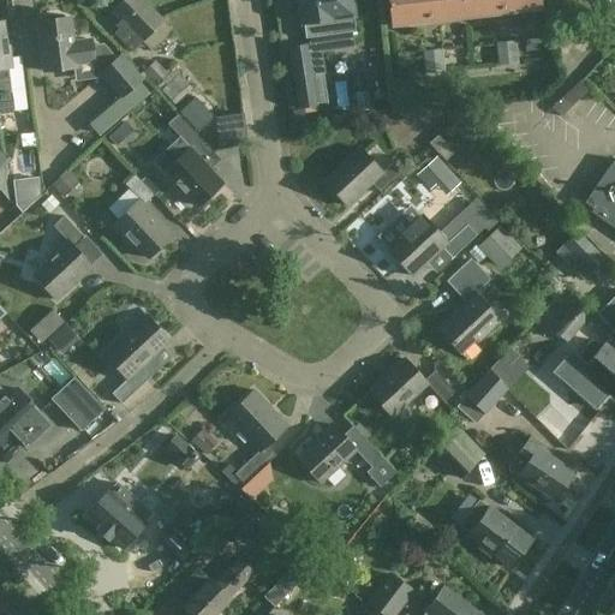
[(139,42),(141,42),(142,41),(151,52),(172,33),(141,0),(124,0),(111,12),(124,25),(115,34),(131,51),(139,42)]
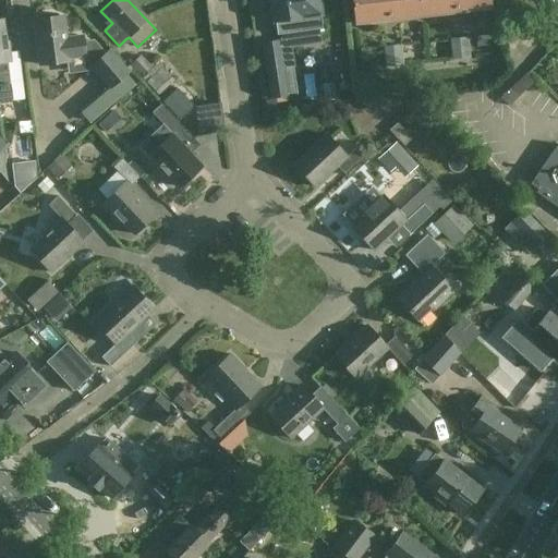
[(320,0),(269,0),(273,22),(275,22),(277,35),(305,31),(307,46),(320,44),(319,29),(322,28),(320,17),(323,17),(320,0)]
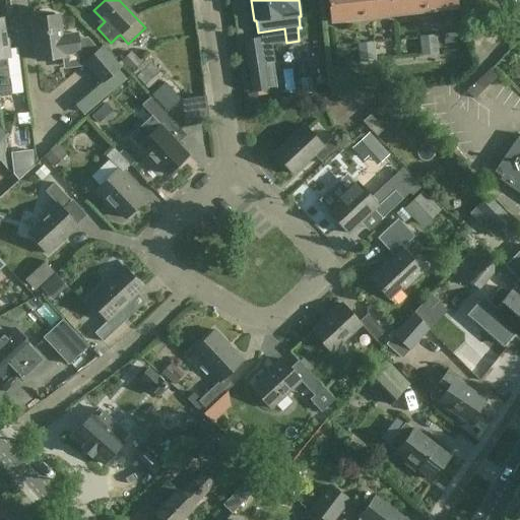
[(378,13),(408,10),(409,14),(440,11),(440,6),(455,4),(455,9),(456,9),(455,0),(327,0),(331,23),(332,22),(331,18),(346,16),(346,21),(378,17),(378,13)]
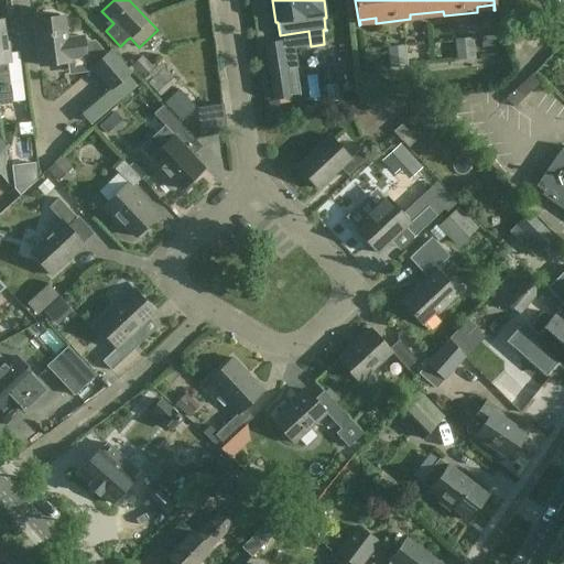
[(33,21),(40,66),(69,62),(69,60),(85,57),(94,67),(91,68),(109,89),(129,73),(111,52),(106,56),(94,42),(84,43),(83,36),(67,39),(64,17),(60,18),(55,14),(41,15),(38,20),(33,21)]
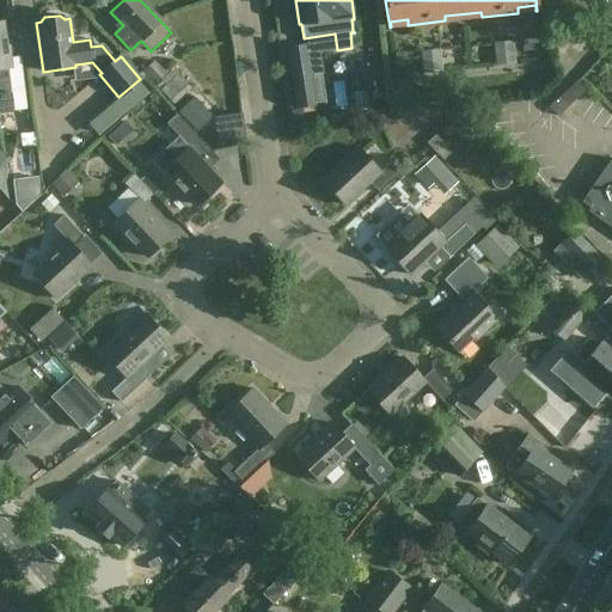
[(4,22),(0,22),(0,111),(28,108),(20,57),(11,59),(10,47),(7,47),(4,22)]
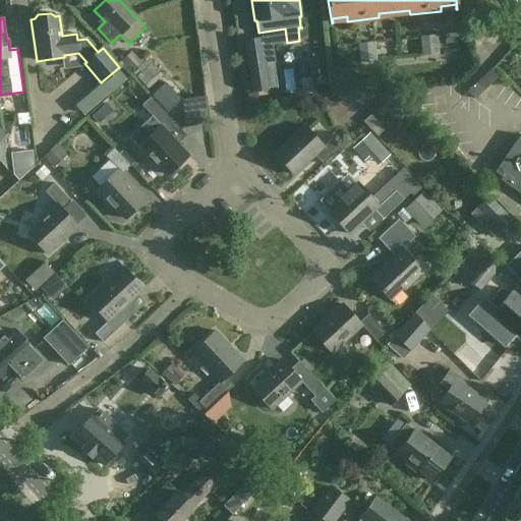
[(438,54),(436,36),(420,38),(422,55),(438,54)]
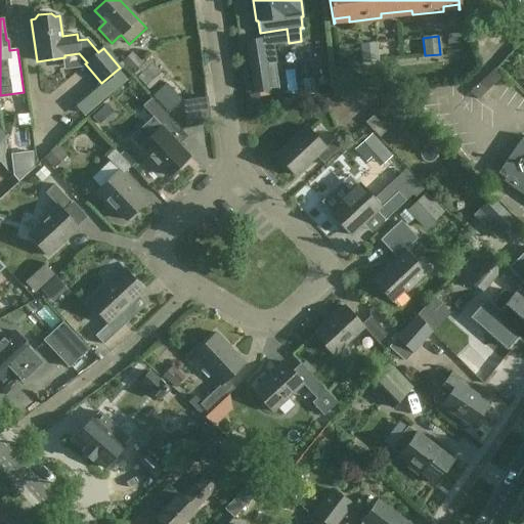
[(264,44),(263,38),(247,40),(254,92),(269,91),(268,88),(278,87),(275,62),(268,63),(266,43),(264,44)]
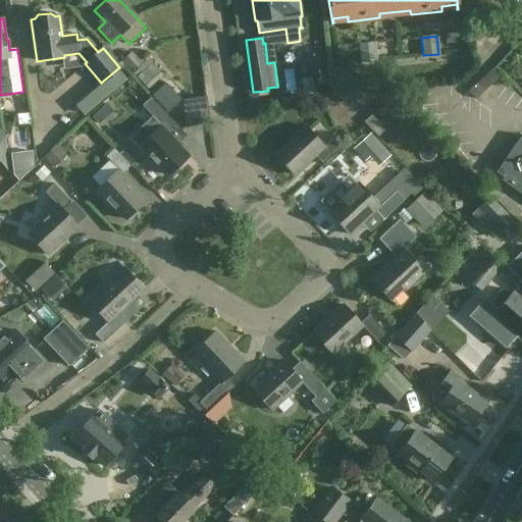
[(484,60),(497,52),(488,41),(477,49),(484,60)]
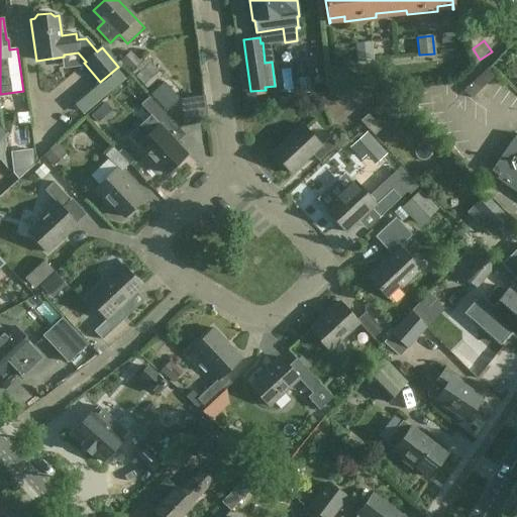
[(357,62),(373,60),(371,42),(355,44),(357,62)]
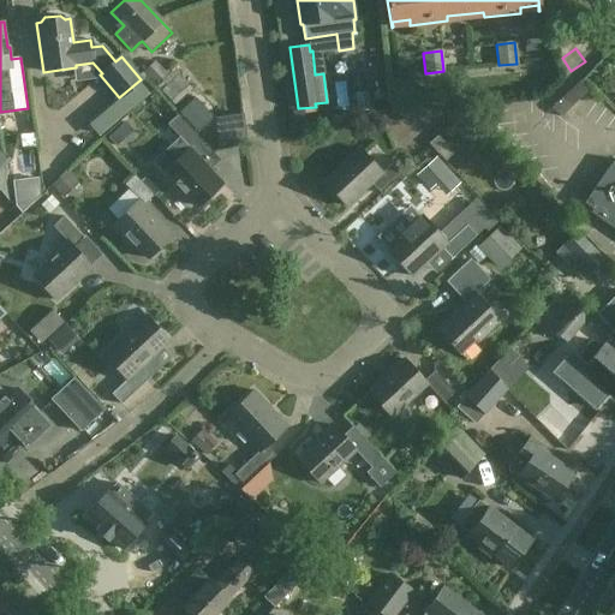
[(167,76),(154,61),(143,71),(156,85),(167,76)]
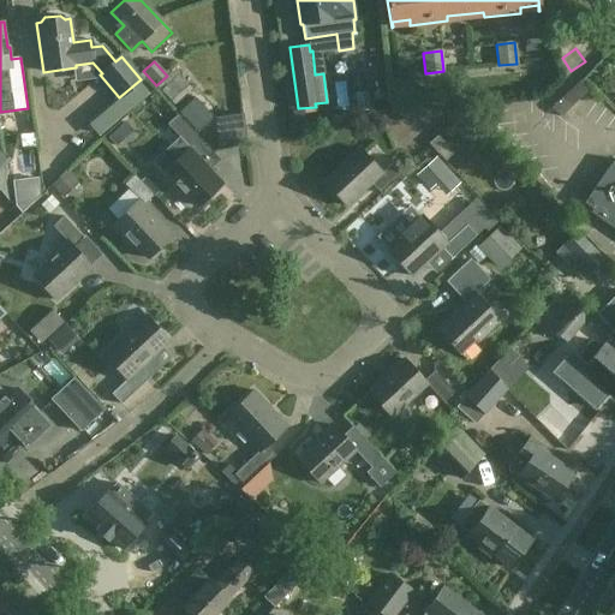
[(181,113),(201,95),(192,87),(192,88),(178,73),(160,91),(181,113)]
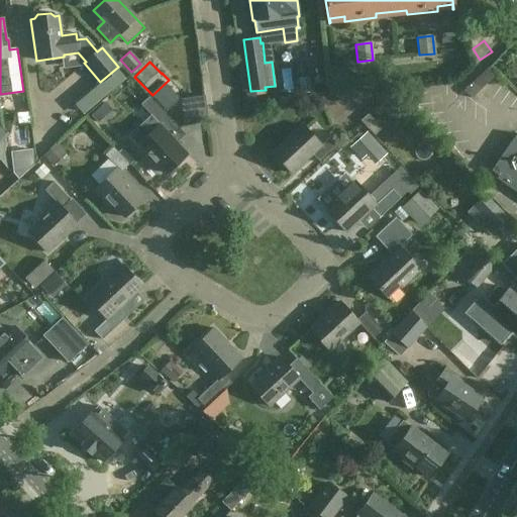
[(487,69),(475,82),(481,88),(494,76),(487,69)]
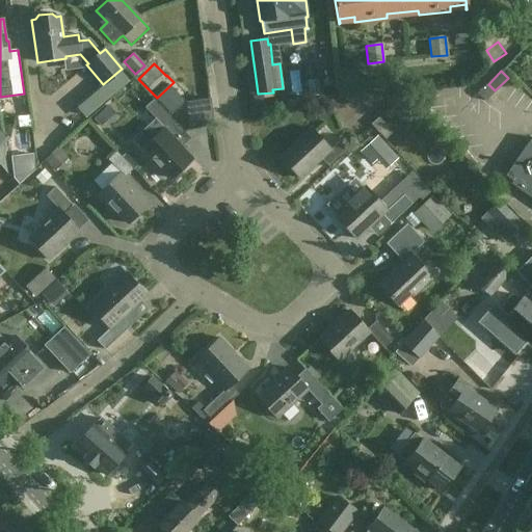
[(163,128),(139,150),(156,168),(158,165),(170,179),(192,159),(166,132),(176,124),(153,100),(143,108),(163,128)]
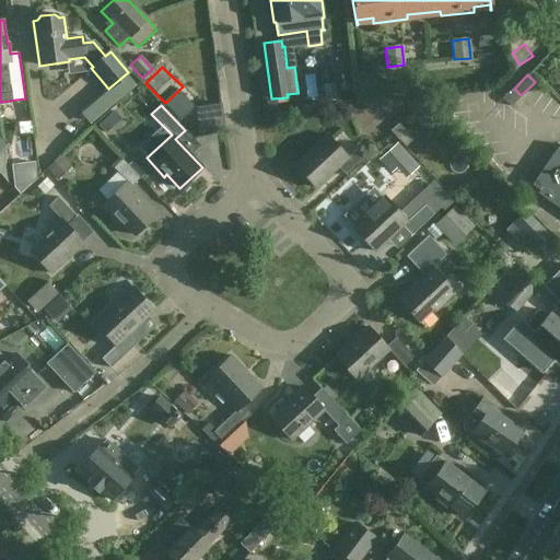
[(411,142),(428,129),(418,116),(401,130),(411,142)]
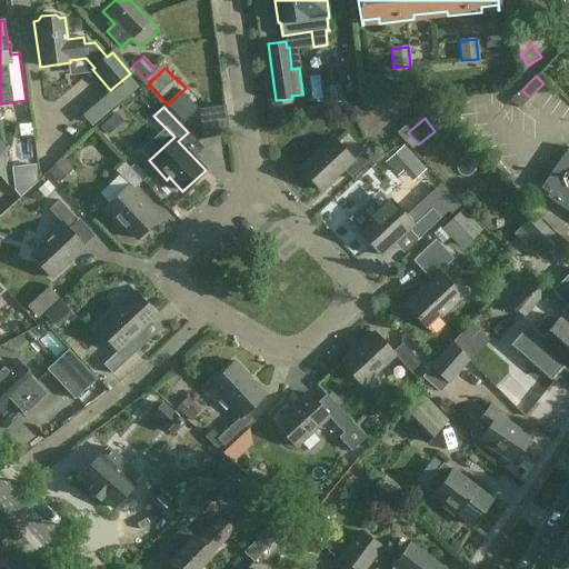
[(353,160),(332,137),(299,168),(320,191),(343,170),(351,179),(371,161),(362,151),(353,160)]
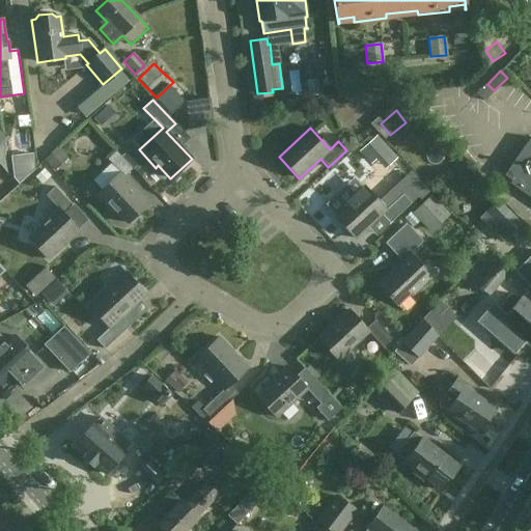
[(512,179),(510,183),(530,197),(530,137),(505,174),(512,179)]
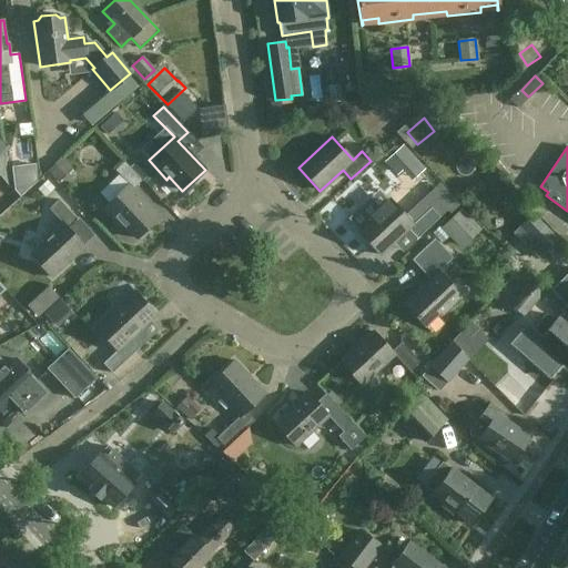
[(103,209),(121,226),(122,224),(137,239),(159,217),(132,190),(142,181),(123,161),(114,171),(128,184),(103,209)]
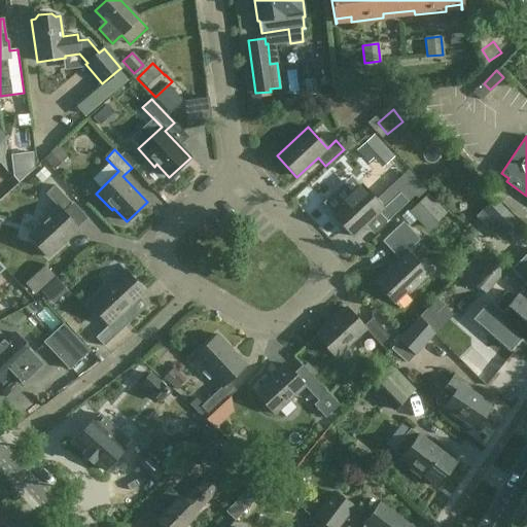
[(12,175),(18,180),(33,167),(31,151),(10,153),(12,175)]
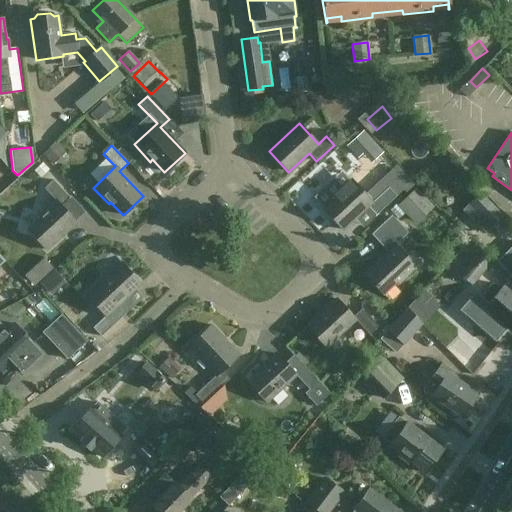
[(41,163),(33,171),(40,178),(48,170),(41,163)]
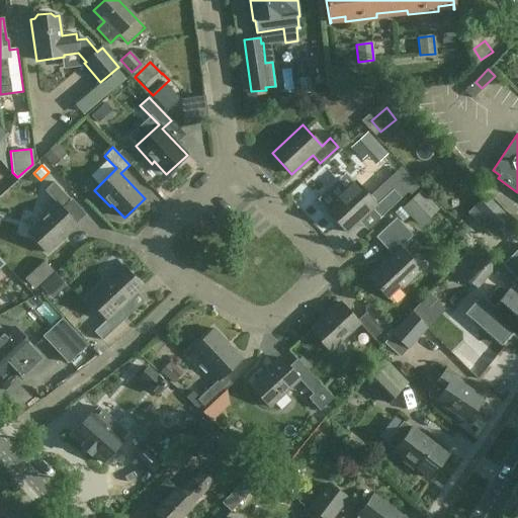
[(416,180),(404,192),(408,197),(421,185),(416,180)]
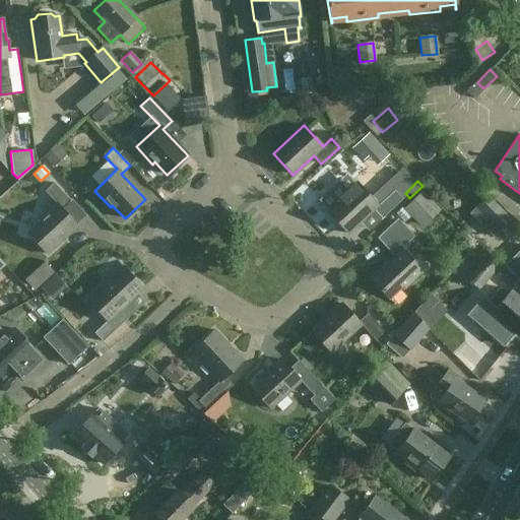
[(41,221),(27,234),(47,254),(77,226),(61,209),(70,201),(53,183),(44,191),(55,203),(39,218),(41,221)]
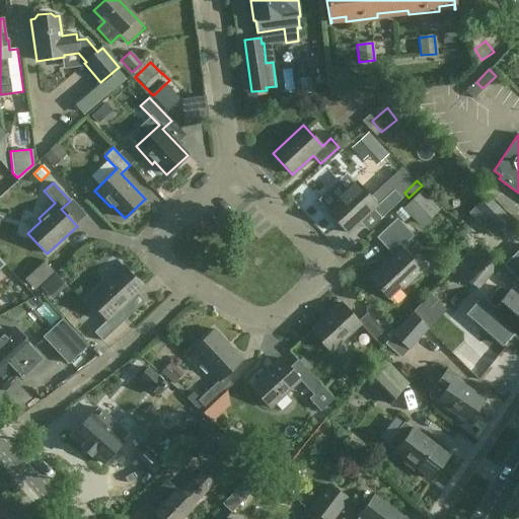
[(377,206),(356,182),(339,198),(341,200),(327,212),(347,233),(373,210),(380,218),(401,199),(393,191),(377,206)]
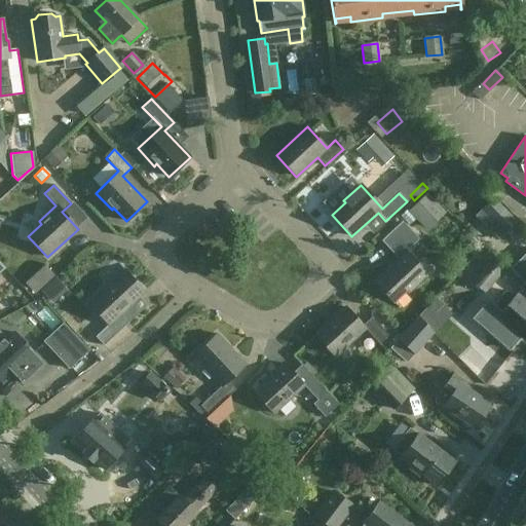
[(427,193),(408,211),(416,219),(426,230),(446,213),(427,193)]
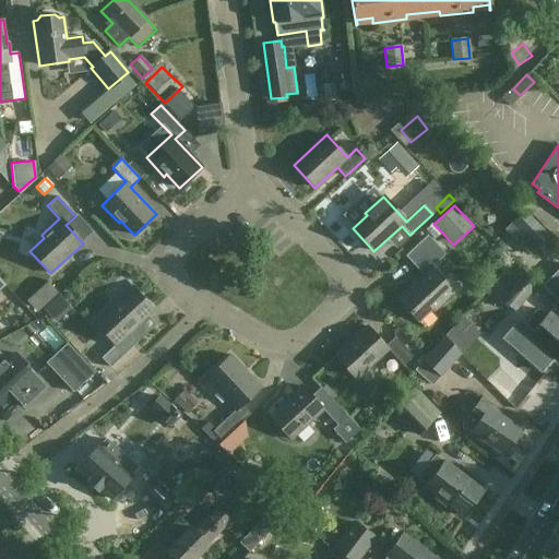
[(549,237),(523,211),(512,223),(538,249),(549,237)]
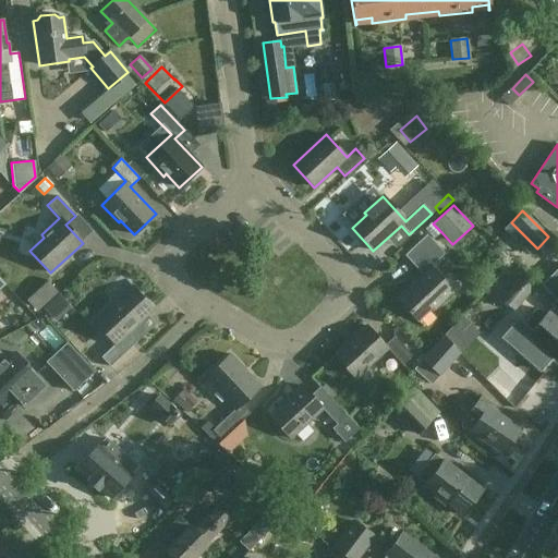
[(441,232),(433,223),(432,222),(424,229),(434,239),(441,232)]
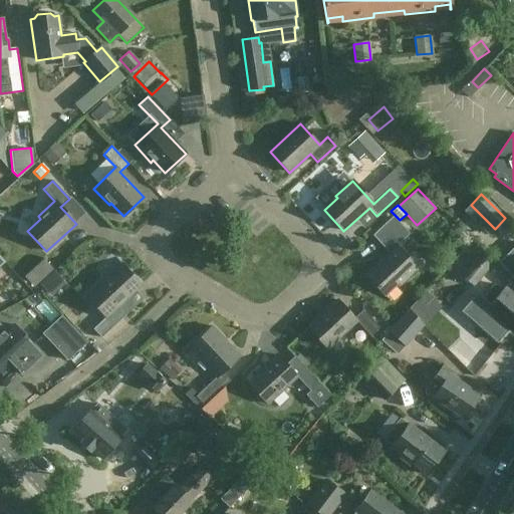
[(408,234),(400,225),(380,244),(389,252),(364,274),(384,294),(397,283),(399,285),(418,268),(397,245),(408,234)]
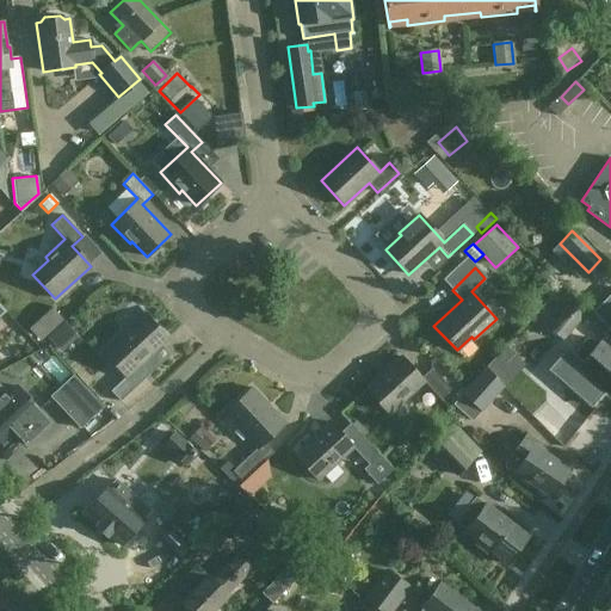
[(41,335),(60,315),(48,303),(29,323),(41,335)]
